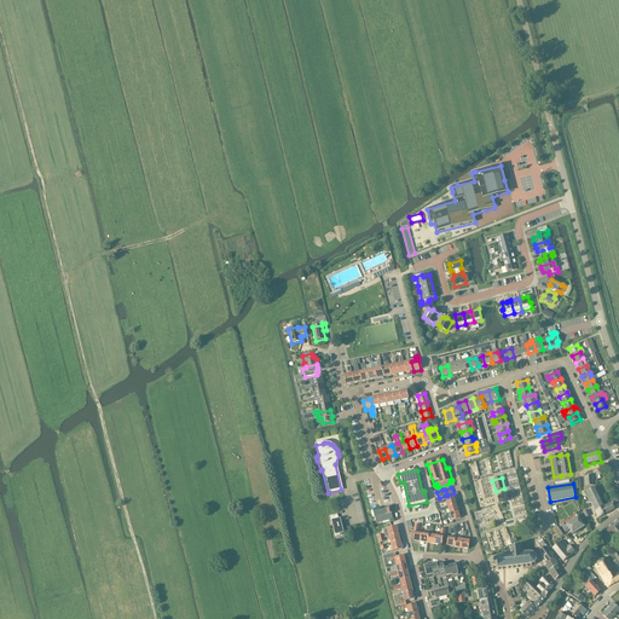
[(603,505),(600,497),(595,487),(585,492),(595,512),(601,508),(603,507),(603,505)]
